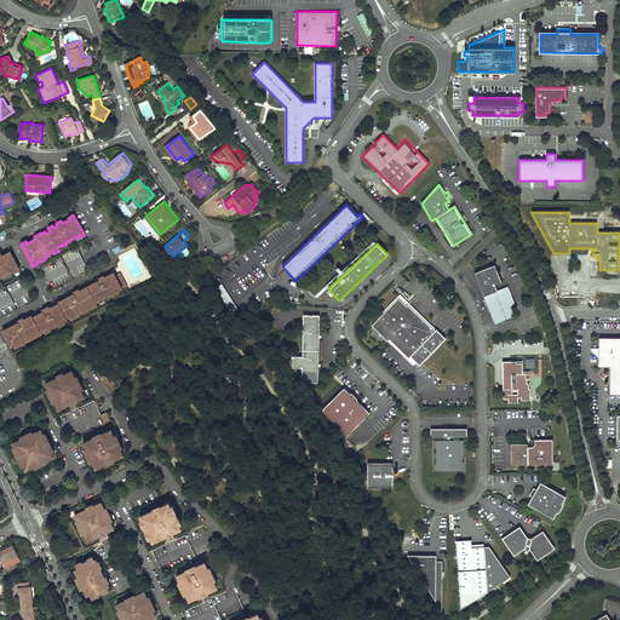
[(19,270),(10,252),(3,256),(0,252),(0,277),(5,275),(6,277),(11,275),(10,273),(13,271),(13,273),(19,270)]
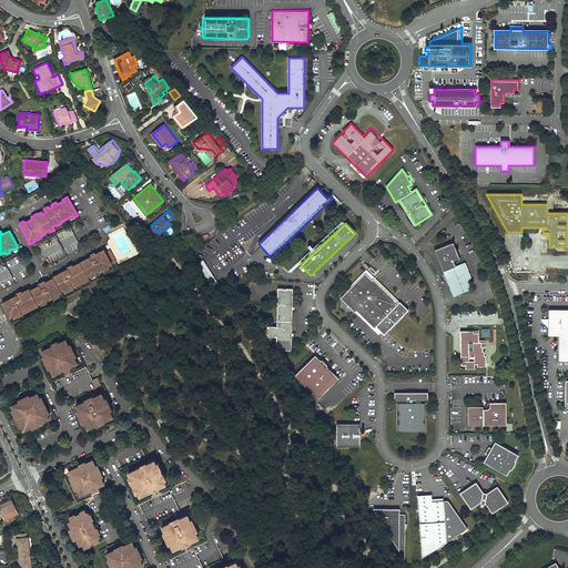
[(460,259),(454,242),(434,250),(454,297),(469,291),(468,288),(470,287),(468,282),(473,280),(466,262),(456,265),(454,261),(460,259)]
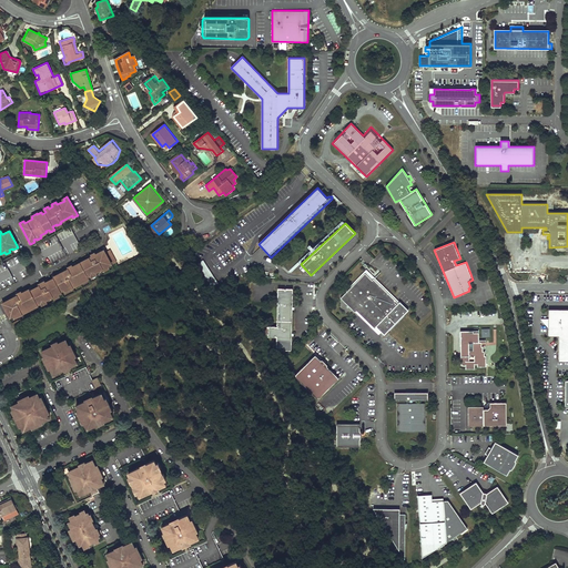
[(18,295),(2,303),(10,317),(13,316),(14,317),(21,314),(20,312),(29,307),(30,310),(34,307),(33,305),(37,303),(38,304),(40,303),(41,305),(47,303),(46,301),(53,296),(54,298),(59,296),(58,294),(61,292),(61,291),(64,288),(66,291),(72,287),(71,285),(79,281),(80,283),(85,281),(84,279),(91,275),(92,277),(97,274),(95,272),(103,269),(104,271),(109,267),(108,265),(117,262),(110,250),(105,253),(103,250),(95,254),(94,252),(88,255),(90,257),(73,266),(72,264),(68,266),(69,269),(53,277),(46,282),(44,280),(38,283),(39,285),(30,291),(29,288),(21,293),(21,291),(17,293),(18,295)]
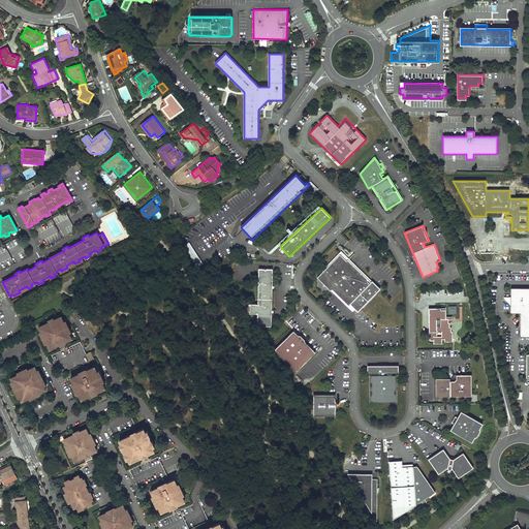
[(203,263),(189,242),(183,246),(196,268),(203,263)]
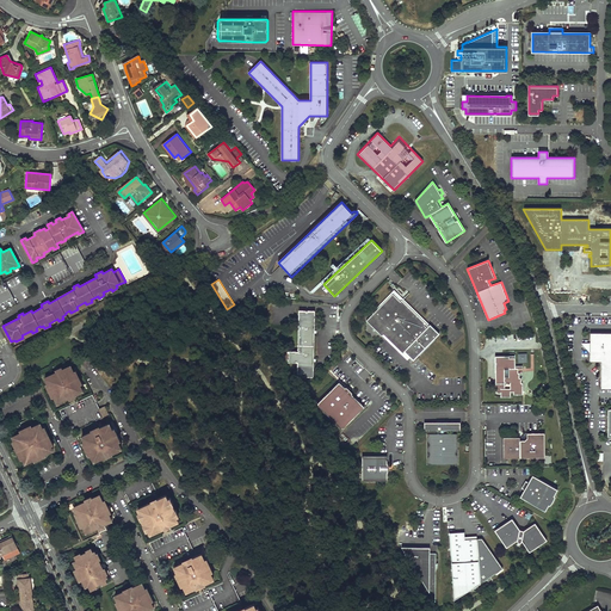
[(400,298),(394,292),(366,320),(408,362),(412,358),(414,360),(439,333),(430,325),(429,326),(400,298)]
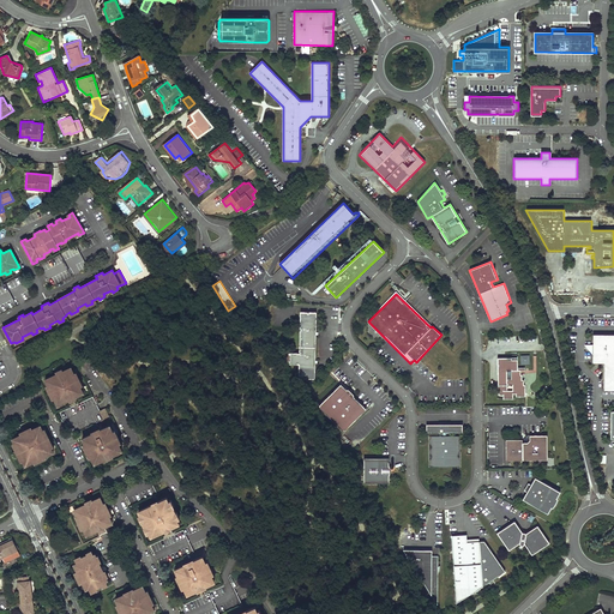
[(300,378),(315,379),(317,312),(301,312),(300,353),(290,353),(290,363),(300,365),(300,378)]
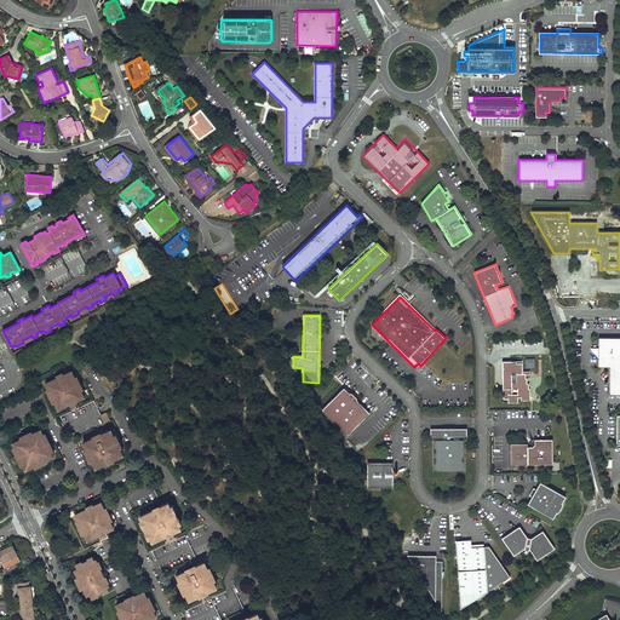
[(609,394),(619,394),(619,337),(598,338),(598,348),(596,350),(596,354),(598,356),(598,366),(609,366),(609,394)]
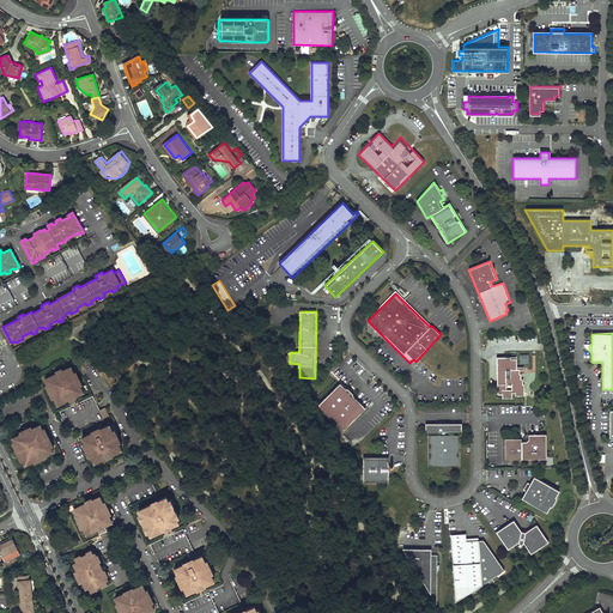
[(517,356),(497,357),(498,393),(503,393),(503,398),(514,398),(514,392),(516,392),(516,395),(526,395),(526,383),(523,383),(523,378),(522,378),(522,372),(520,372),(520,369),(517,369),(517,356)]
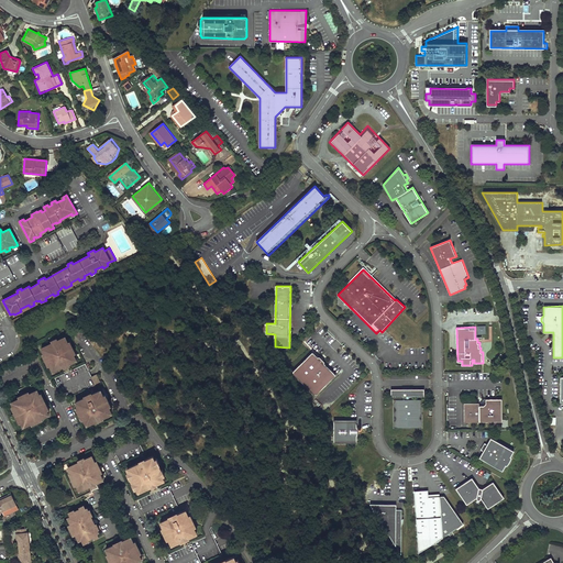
[(53,343),(41,349),(44,354),(42,354),(47,366),(50,365),(52,372),(63,366),(64,367),(69,365),(68,363),(76,360),(73,354),(75,353),(69,342),(67,342),(65,337),(57,340),(56,339),(52,341),(53,343)]
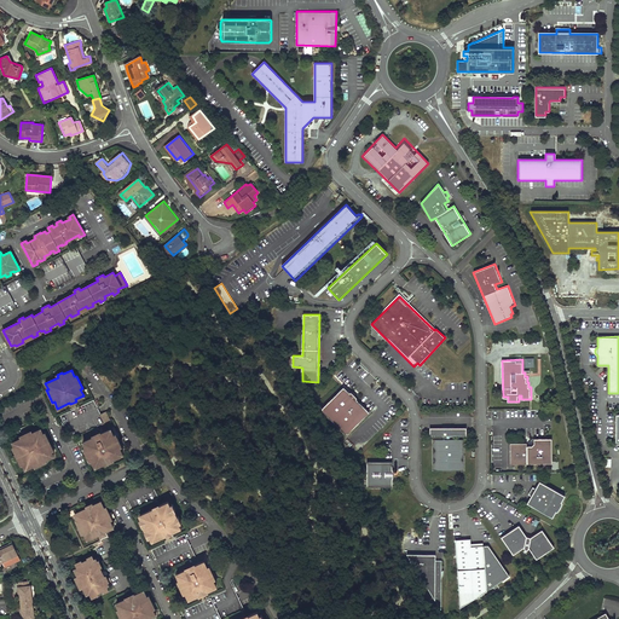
[(351,392),(345,386),(322,409),(347,435),(370,412),(357,399),(358,397),(352,391),(351,392)]
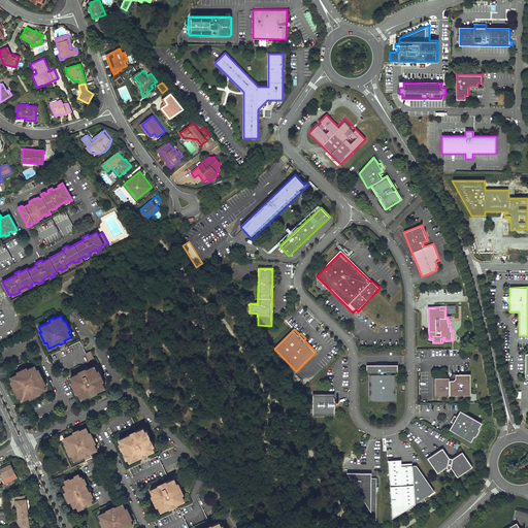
[(89,360),(94,358),(91,351),(85,353),(89,360)]
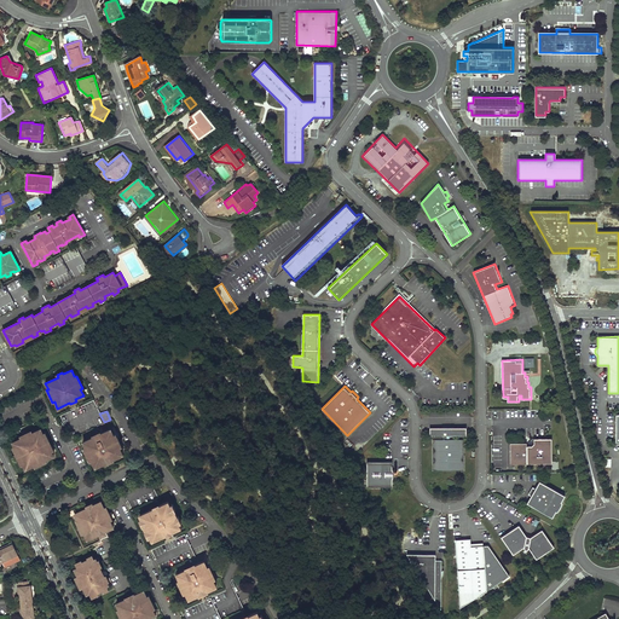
[(110,428),(82,441),(86,447),(84,449),(90,461),(92,461),(94,467),(122,453),(119,446),(121,445),(115,434),(113,435),(110,428)]
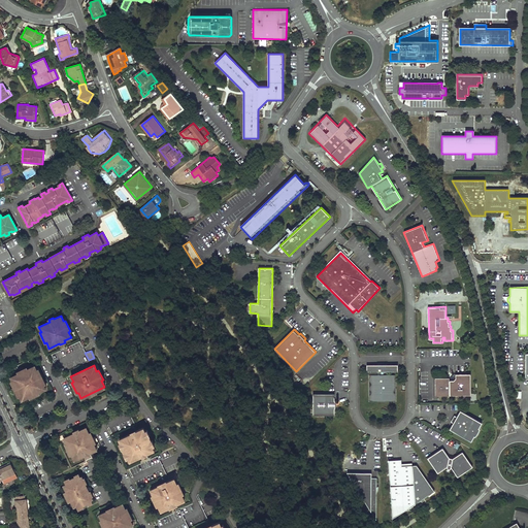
[(27,369),(27,367),(17,371),(18,374),(10,377),(12,382),(11,382),(19,397),(20,396),(22,400),(29,396),(30,398),(39,394),(38,392),(45,389),(43,385),(45,384),(38,368),(36,369),(34,366),(27,369)]
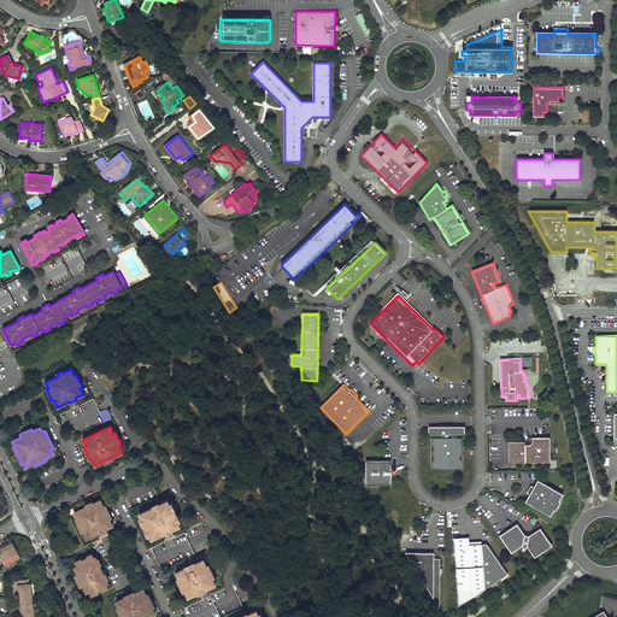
[(448,439),(448,434),(446,434),(446,439),(432,439),(432,469),(463,469),(462,438),(448,439)]
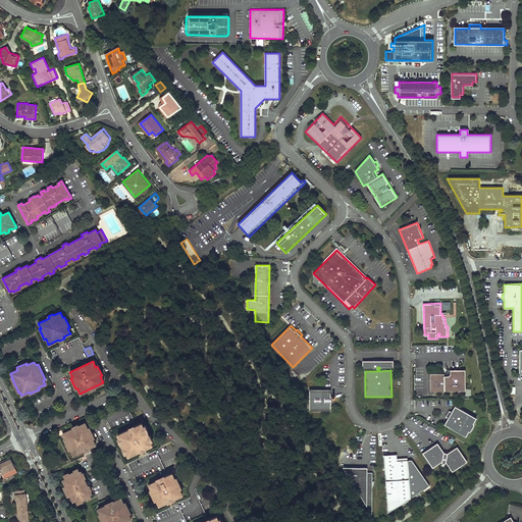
[(466,390),(466,369),(450,369),(445,374),(445,373),(431,373),(431,390),(466,390)]
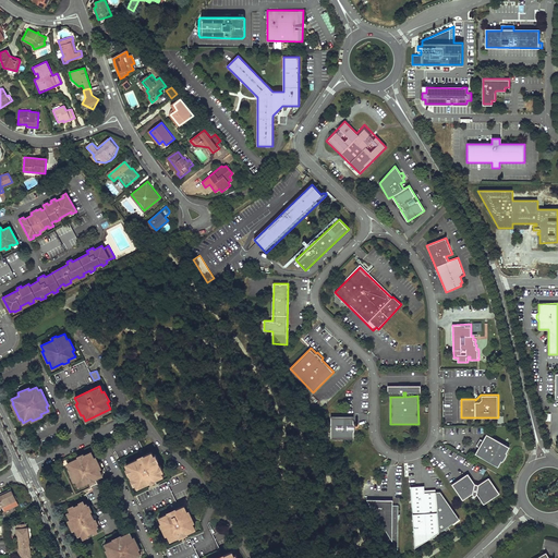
[(353,415),(330,415),(331,438),(354,438),(353,431),(355,431),(355,428),(355,425),(354,423),(353,423),(353,415)]
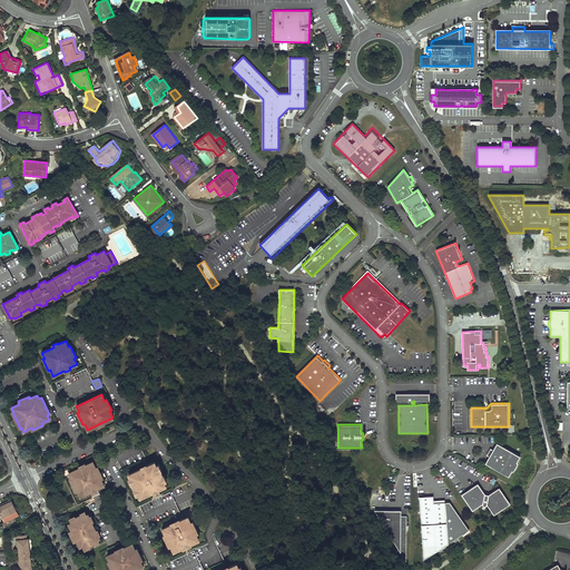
[(520,457),(497,443),(484,463),(509,477),(512,471),(513,469),(516,467),(517,464),(517,462),(520,457)]
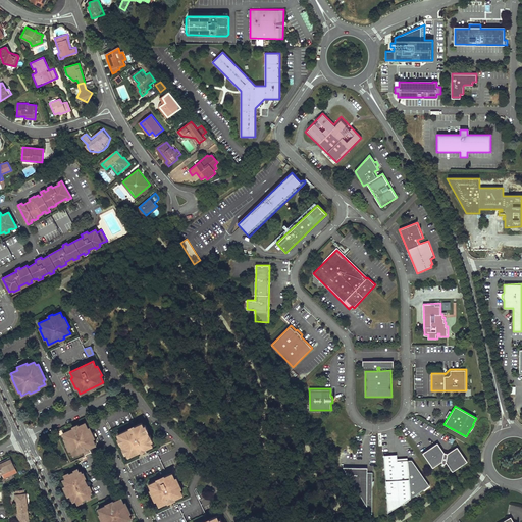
[(73,428),(63,433),(66,439),(64,439),(69,450),(70,450),(73,455),(84,450),(85,452),(90,449),(89,448),(95,444),(93,438),(94,437),(89,427),(88,428),(85,422),(79,425),(77,424),(72,426),(73,428)]
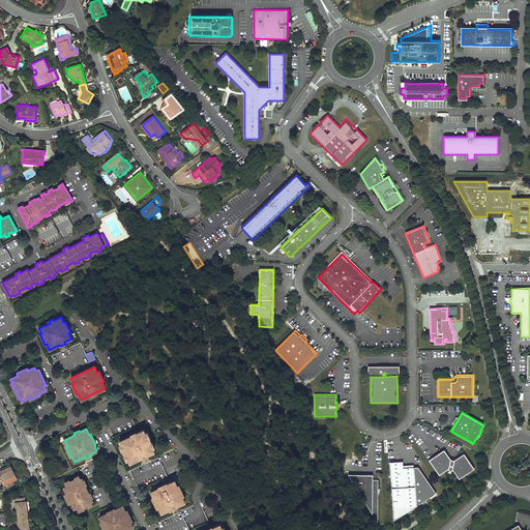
[(143,429),(119,440),(121,444),(119,445),(122,450),(124,455),(126,461),(128,460),(129,463),(154,451),(152,447),(154,446),(152,442),(151,442),(149,437),(150,437),(147,432),(145,433),(143,429)]
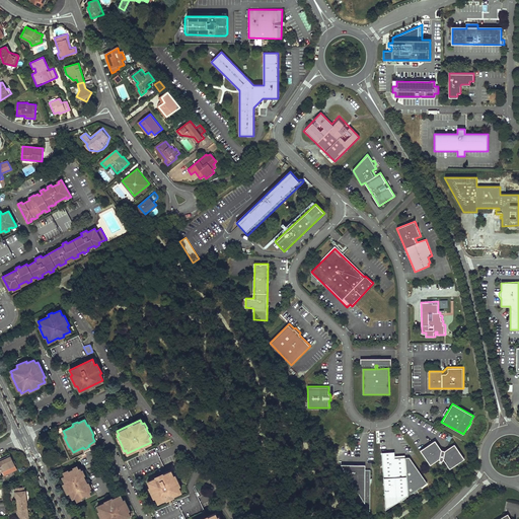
[(434,441),(420,451),(430,465),(439,459),(439,460),(439,461),(440,462),(441,462),(442,462),(442,461),(443,460),(449,469),(464,459),(454,445),(444,452),(441,451),(434,441)]
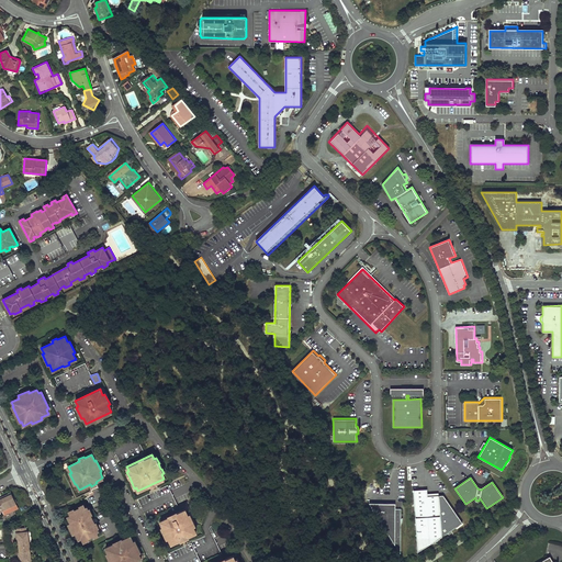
[(427,490),(413,490),(417,551),(441,537),(441,535),(446,535),(462,523),(444,495),(438,495),(435,497),(435,495),(427,496),(427,490)]
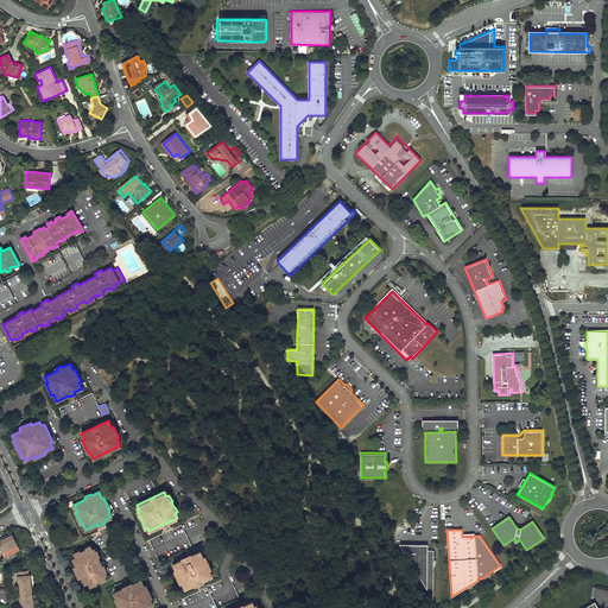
[(19,550),(12,534),(0,539),(0,552),(2,552),(4,557),(19,550)]
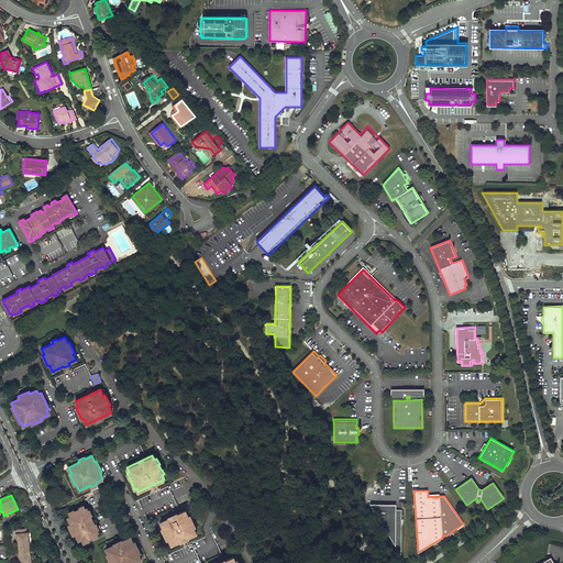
[(397,504),(371,504),(400,554),(401,509),(396,509),(397,504)]
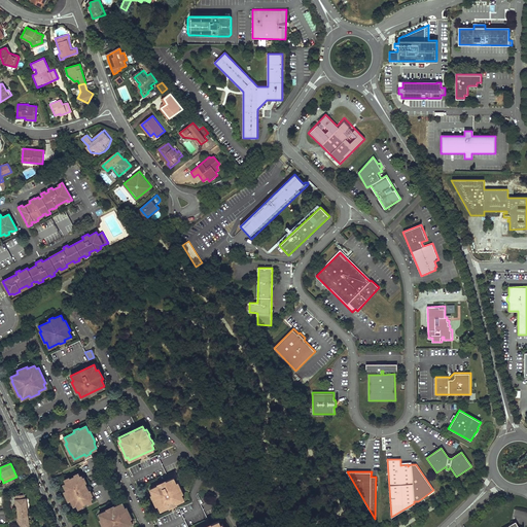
[(69,478),(65,480),(66,483),(64,484),(67,490),(64,491),(69,500),(71,499),(74,505),(76,504),(77,506),(88,501),(89,503),(92,501),(91,498),(93,497),(91,494),(92,494),(90,490),(89,490),(84,482),(85,481),(83,477),(82,478),(81,475),(79,476),(78,472),(75,475),(75,476),(70,479),(69,478)]
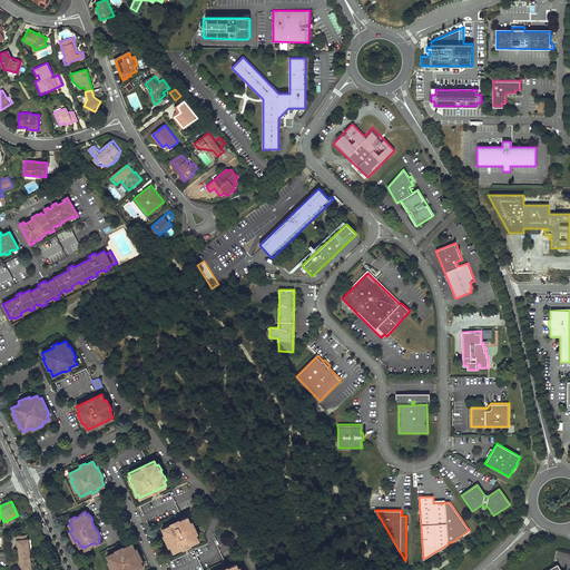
[(187,517),(163,528),(165,533),(164,534),(169,546),(170,546),(174,551),(198,539),(196,533),(198,532),(193,521),(190,521),(187,517)]
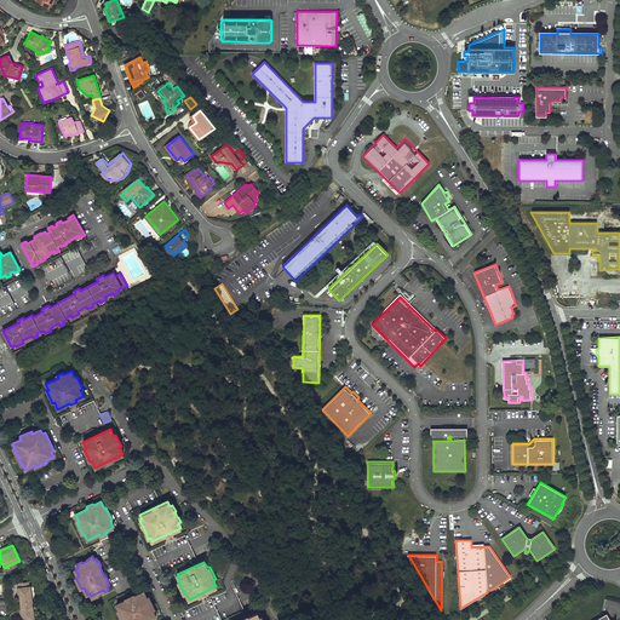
[(21,601),(21,604),(33,603),(30,586),(29,586),(28,581),(18,583),(19,587),(17,589),(18,601),(21,601)]
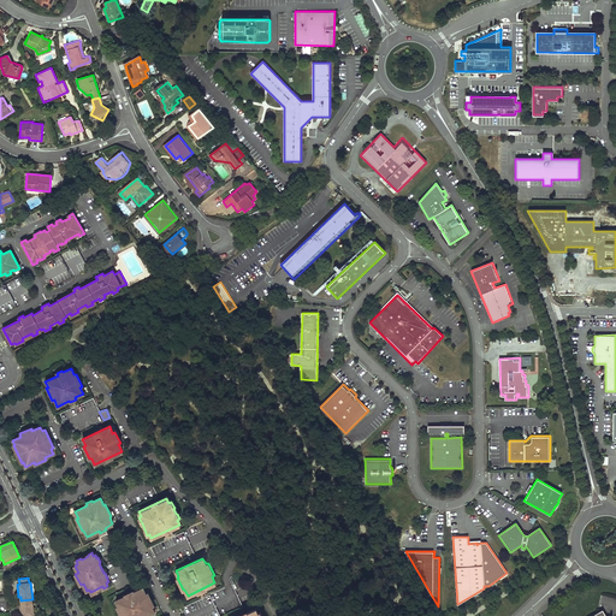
[(116,599),(119,606),(117,608),(120,615),(147,615),(155,612),(152,605),(153,604),(148,592),(146,593),(143,587),(116,599)]
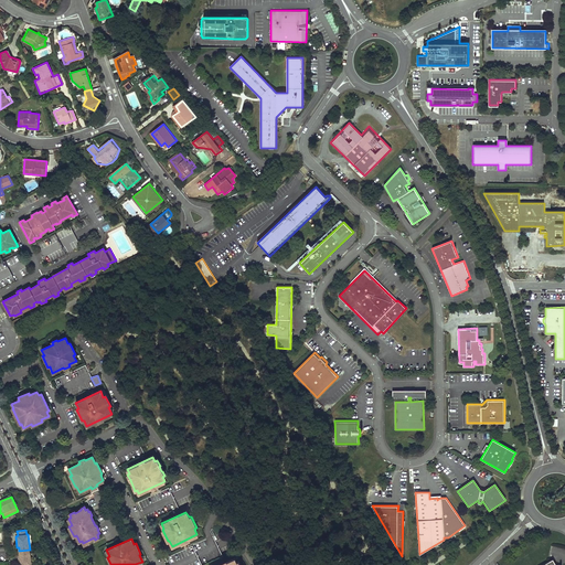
[(31,564),(30,550),(19,551),(20,555),(18,555),(19,564),(30,564),(31,564)]
